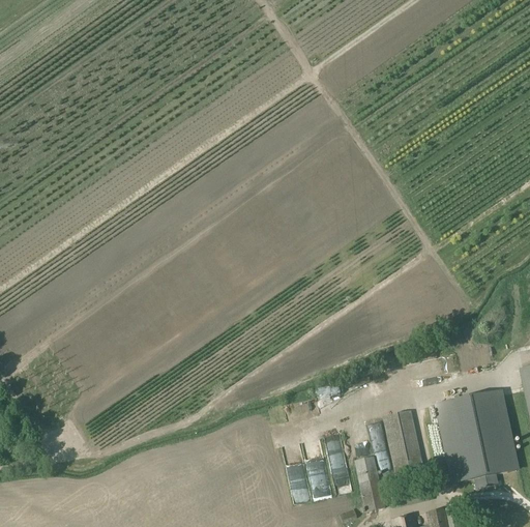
[(529,364),(520,368),(529,415),(529,364)]
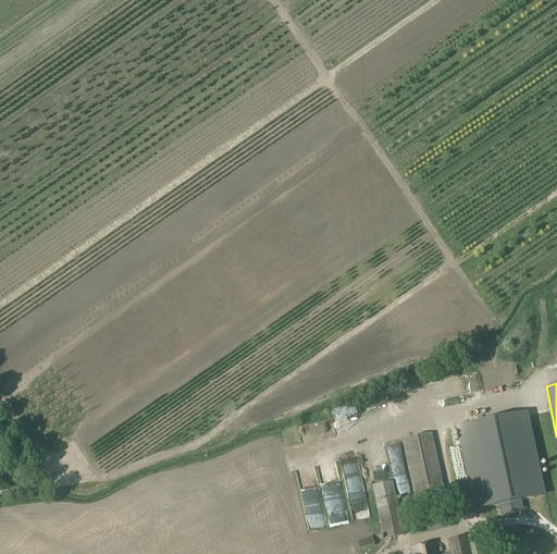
[(446,407),(459,406),(458,394),(445,396),(446,407)]
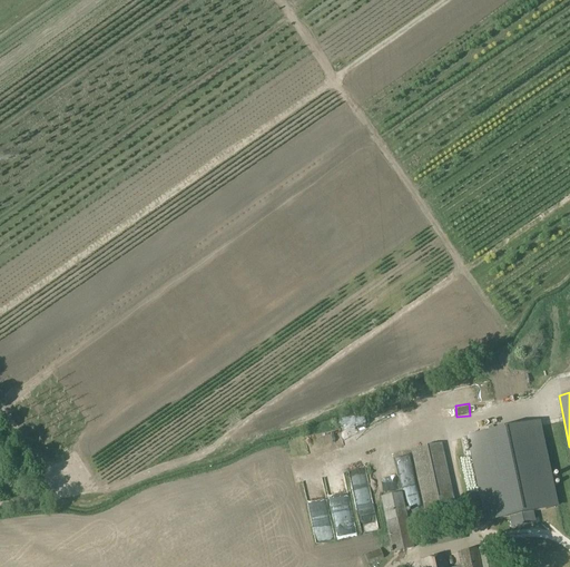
[(532,508),(540,507),(554,504),(537,420),(513,424),(469,434),(487,518),(509,514),(511,525),(534,520),(532,508)]
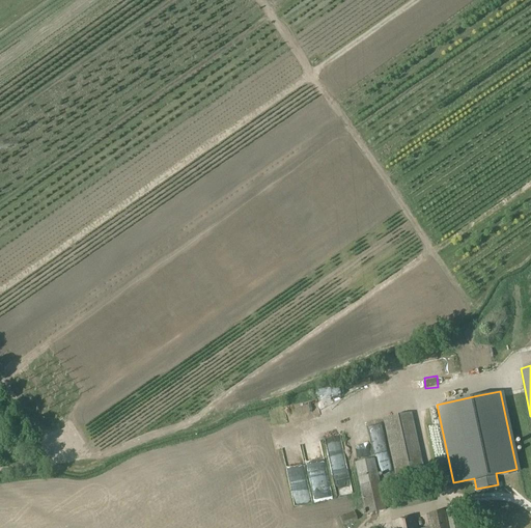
[(337,413),(342,407),(337,403),(333,409),(337,413)]
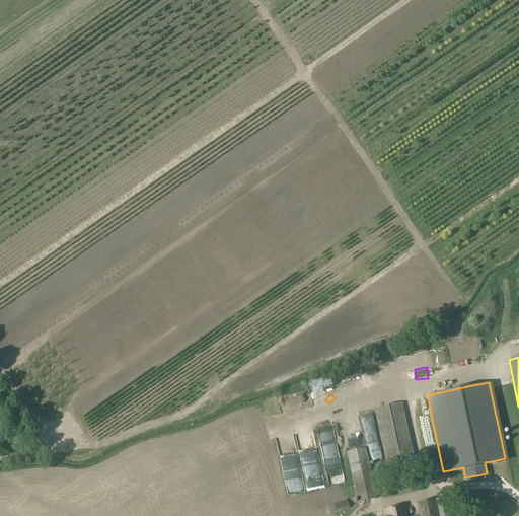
[(386,462),(414,456),(401,400),(374,407),(386,462)]
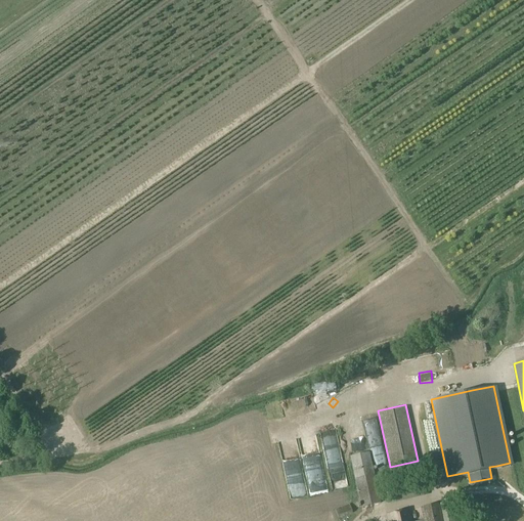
[(368,449),(349,453),(360,505),(381,501),(368,449)]
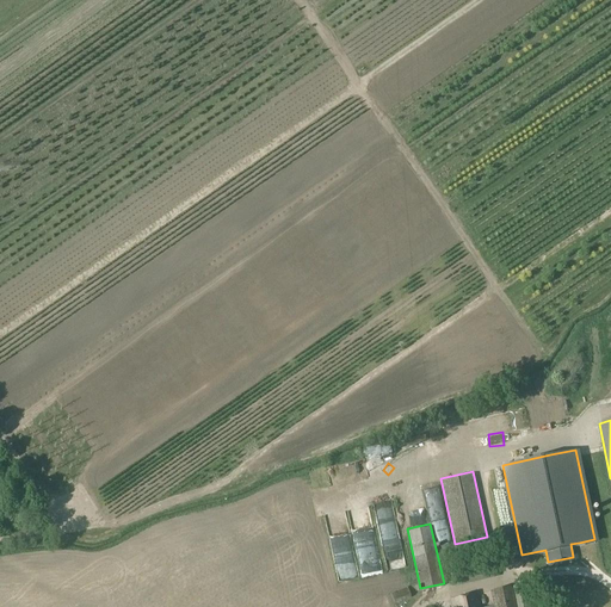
[(493,602),(479,606),(475,593),(451,598),(452,606),(529,606),(524,582),(489,588),(493,602)]
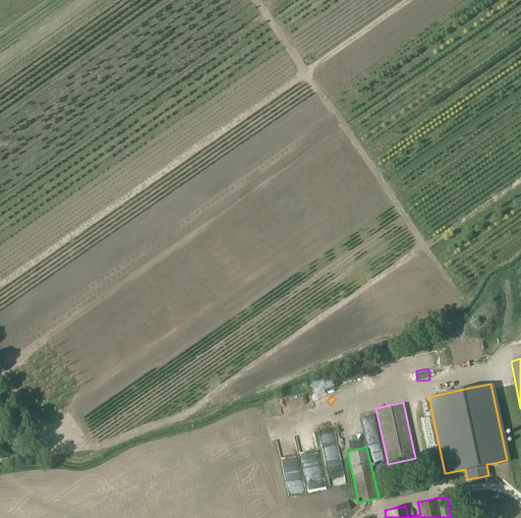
[(333,504),(336,513),(350,508),(347,499),(333,504)]
